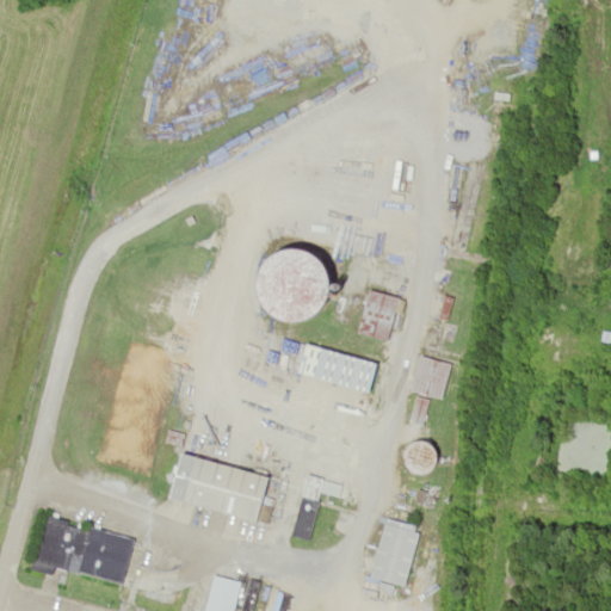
[(278,247),(258,312),(303,326),(323,261),(278,247)]
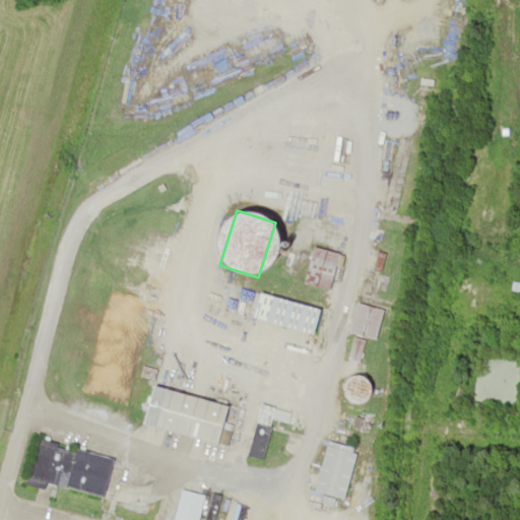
[(303,284),(329,290),(338,253),(312,247),(303,284)]
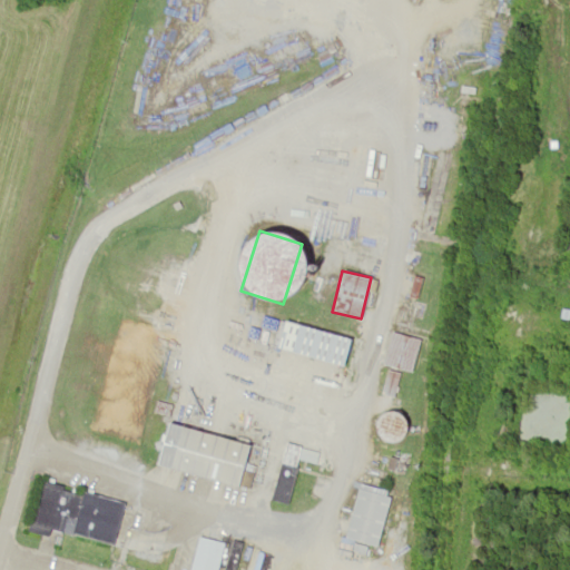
[(283,323),(277,352),(343,365),(350,336),(283,323)]
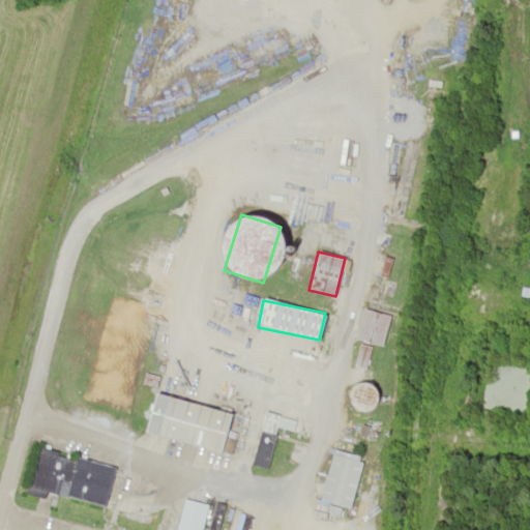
[(382,346),(390,316),(363,308),(355,339),(382,346)]
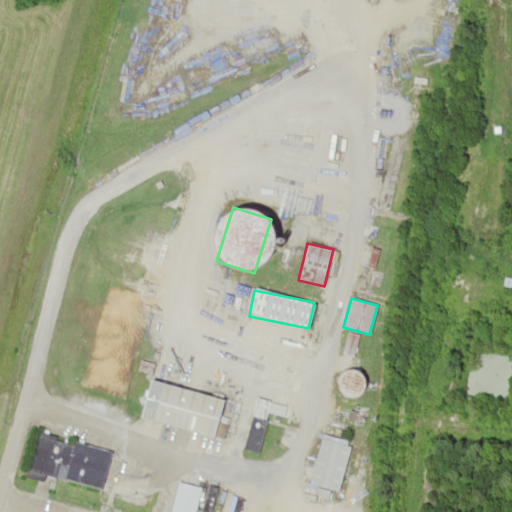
[(354,355),(354,335),(345,335),(345,355),(354,355)]
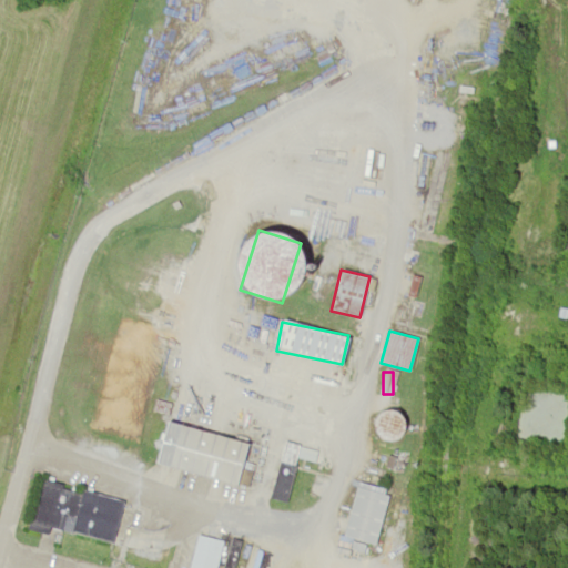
[(398,413),(379,412),(378,440),(398,440),(398,413)]
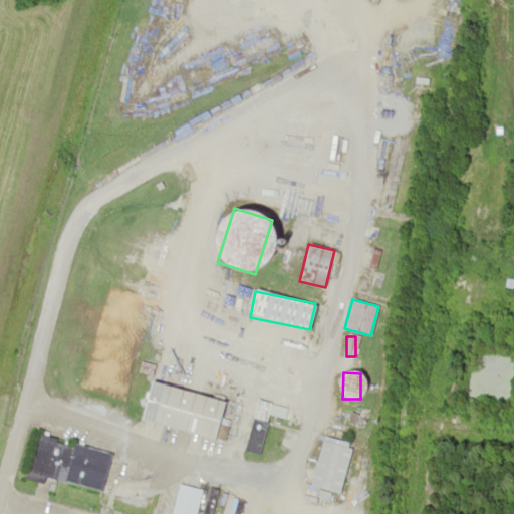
[(224,439),(227,424),(219,422),(225,398),(150,380),(142,420),(224,439)]
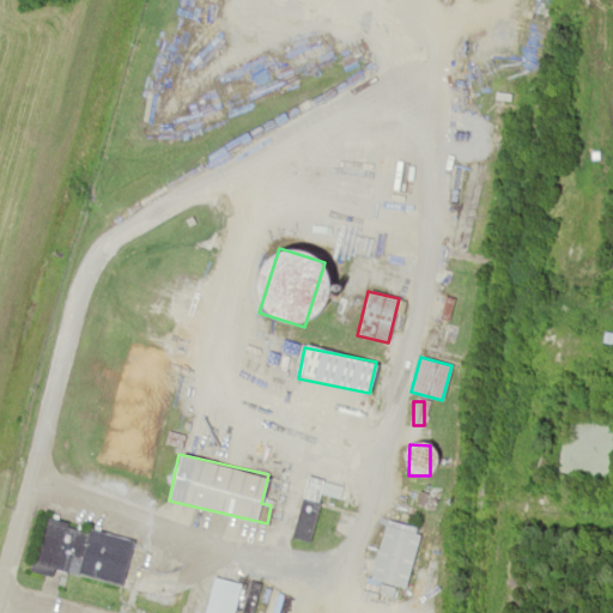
[(313,513),(297,509),(291,536),(308,539),(313,513)]
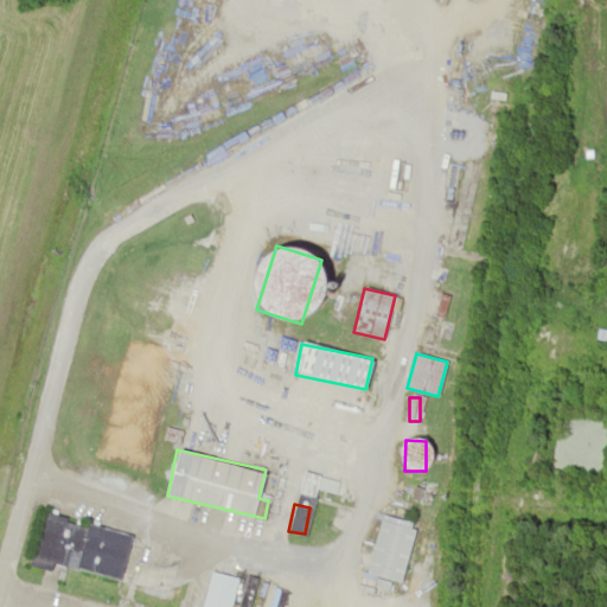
[(32,557),(70,566),(80,519),(42,511),(32,557)]
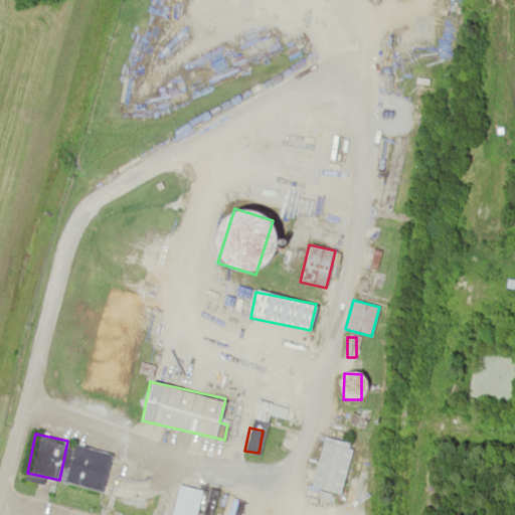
[(311,485),(340,492),(351,447),(322,440),(311,485)]
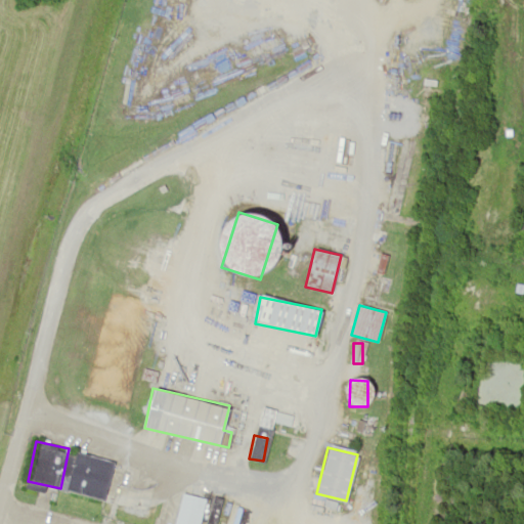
[(102,499),(113,461),(76,451),(66,490),(102,499)]
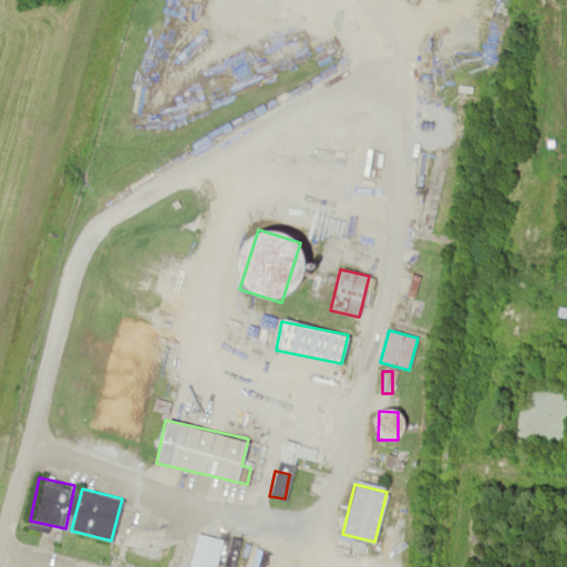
[(195,532),(186,566),(214,566),(222,537),(195,532)]
